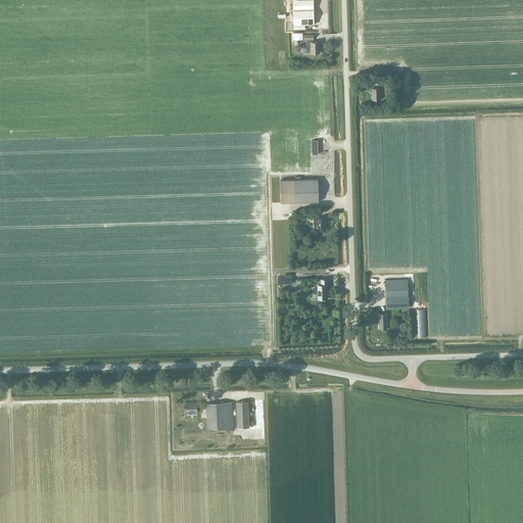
[(292,0),(293,25),(314,25),(313,0),(292,0)]
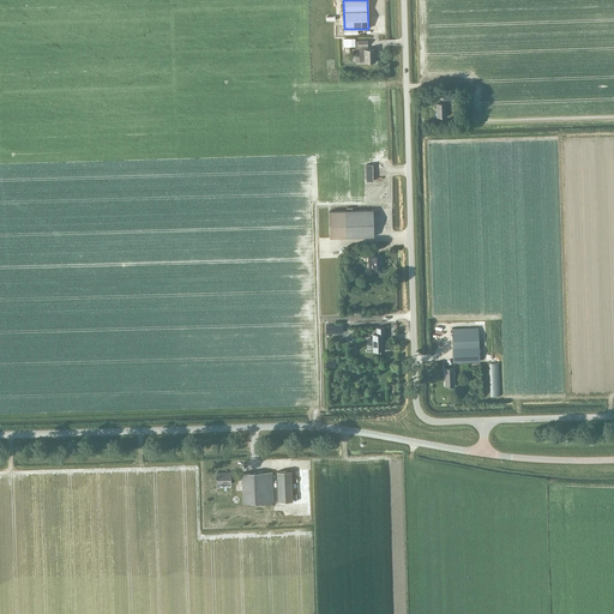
[(365,62),(375,62),(375,49),(367,49),(367,46),(368,46),(368,40),(357,40),(357,46),(362,46),(362,49),(363,49),(365,62)]
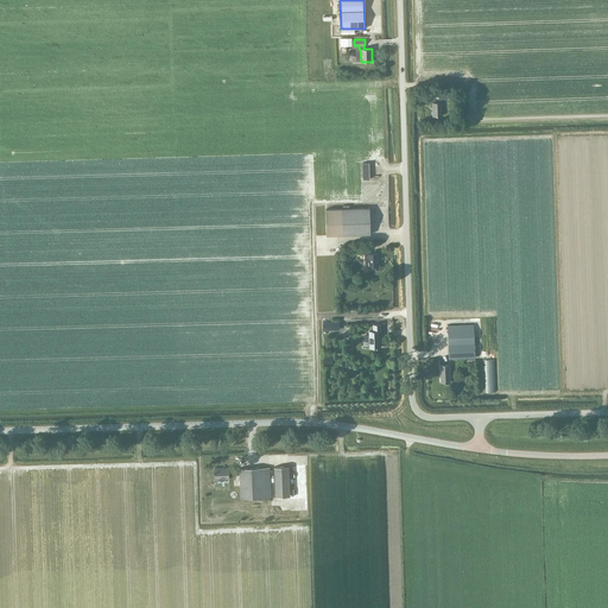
[(443,106),(443,102),(432,102),(432,116),(442,115),(442,106),(443,106)]
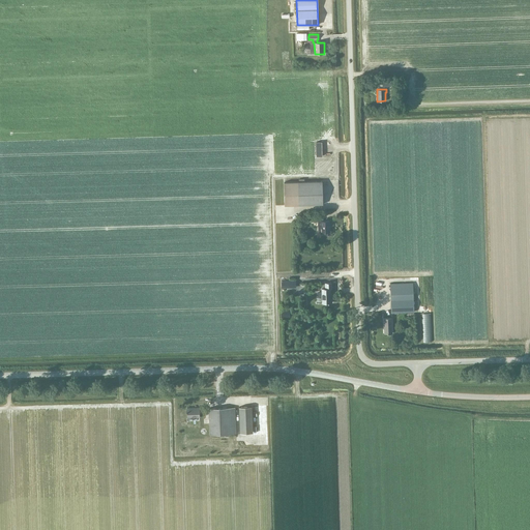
[(323,204),(322,181),(322,180),(304,181),(304,178),(298,178),(298,181),(285,182),(285,206),(323,204)]
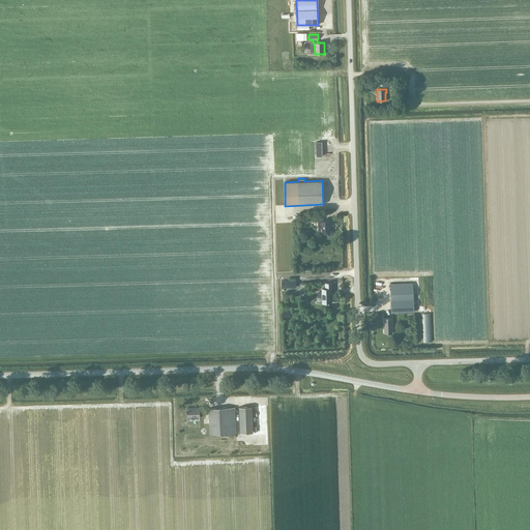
[(317,222),(318,222),(319,232),(325,232),(325,234),(330,234),(330,228),(329,228),(329,226),(329,221),(323,221),(323,215),(317,215),(317,222)]
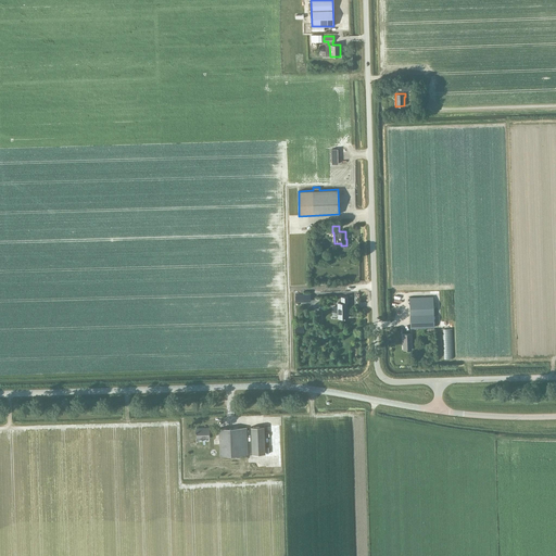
[(349,318),(348,311),(346,311),(346,303),(350,303),(349,297),(340,297),(341,303),(338,303),(339,318),(349,318)]
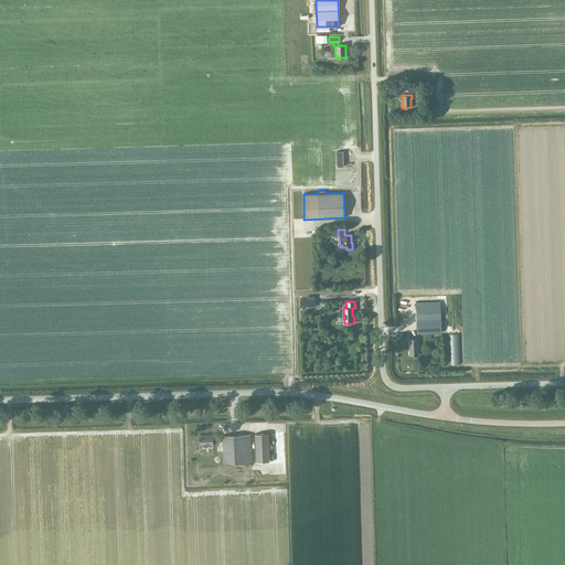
[(416,302),(417,320),(440,319),(440,301),(416,302)]
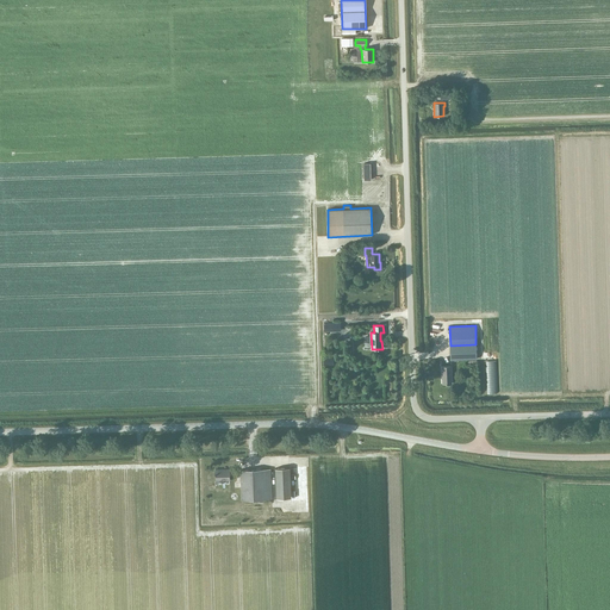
[(477,359),(475,344),(450,346),(449,346),(450,360),(477,359)]
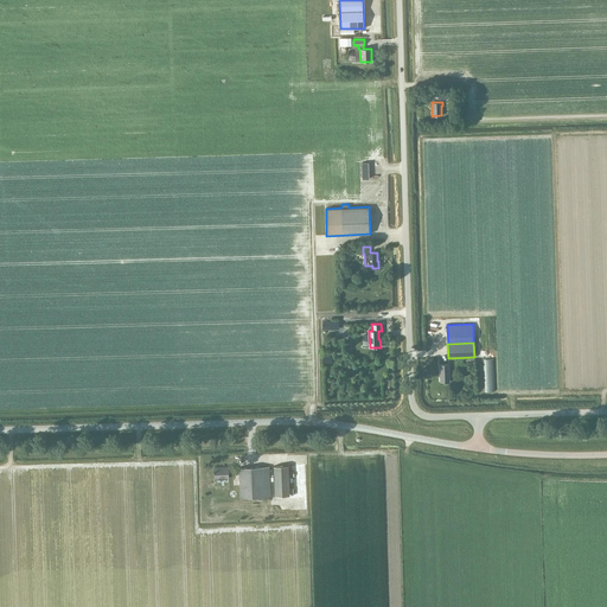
[(240,467),(240,485),(232,485),(234,491),(240,490),(241,498),(270,497),(269,466),(240,467)]
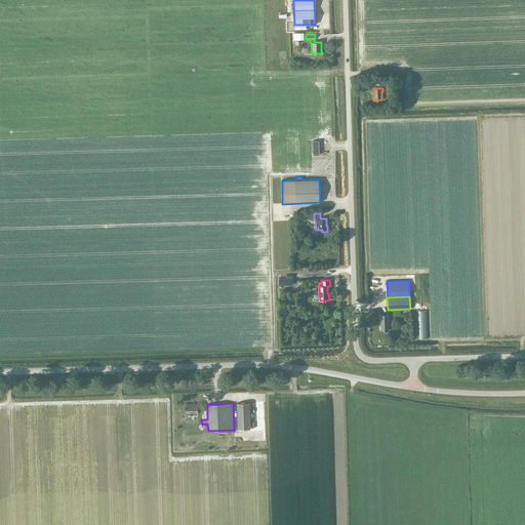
[(249,403),(236,403),(238,429),(250,429),(249,403)]
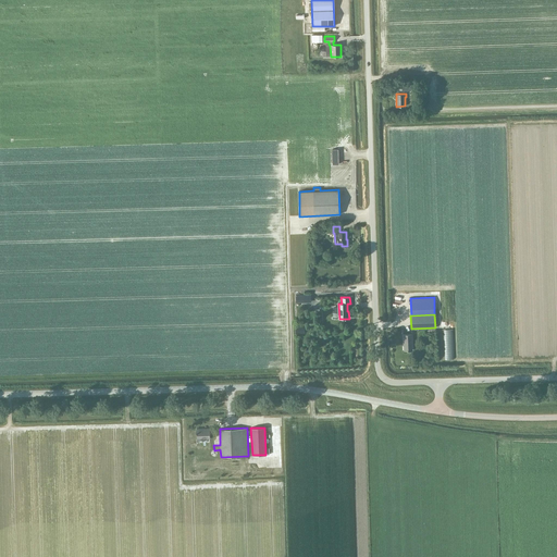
[(197,438),(210,438),(209,429),(197,429),(197,438)]
